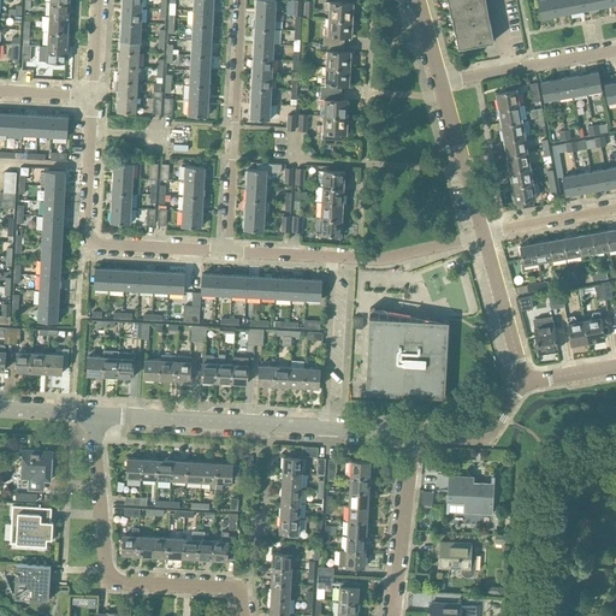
[(194,0),(194,10),(213,11),(213,0),(194,0)]
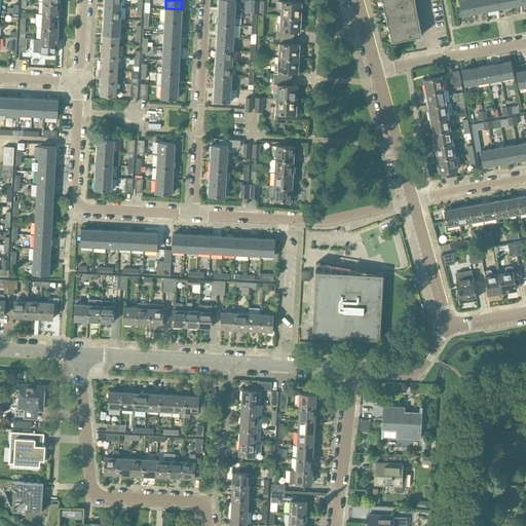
[(219,0),(219,11),(234,12),(235,0),(219,0)]
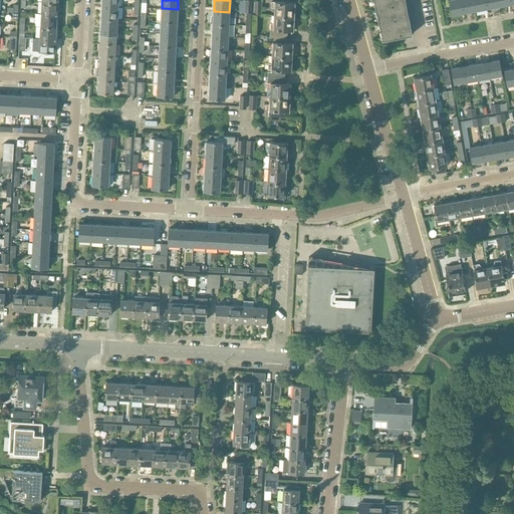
[(373,0),(376,12),(379,26),(382,39),(413,34),(410,19),(406,20),(402,0),(373,0)]
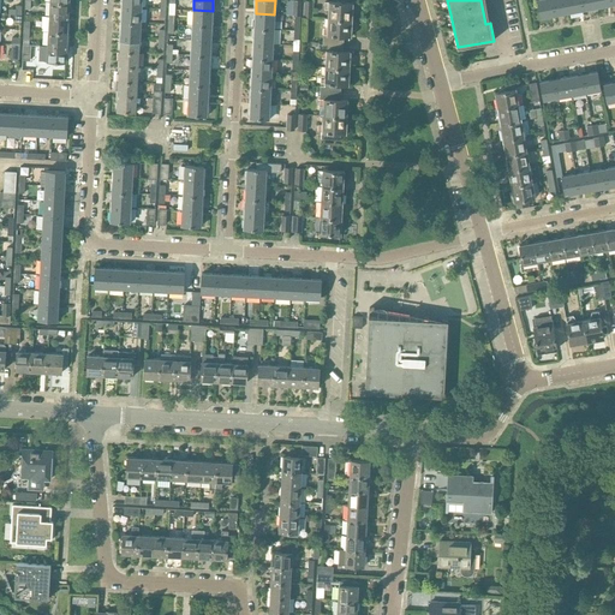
[(537,0),(538,4),(541,17),(555,15),(551,0),(537,0)]
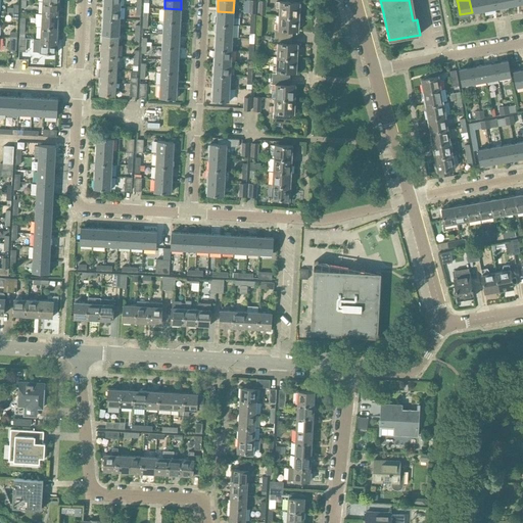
[(481,0),(469,0),(472,12),(483,10),(481,0)]
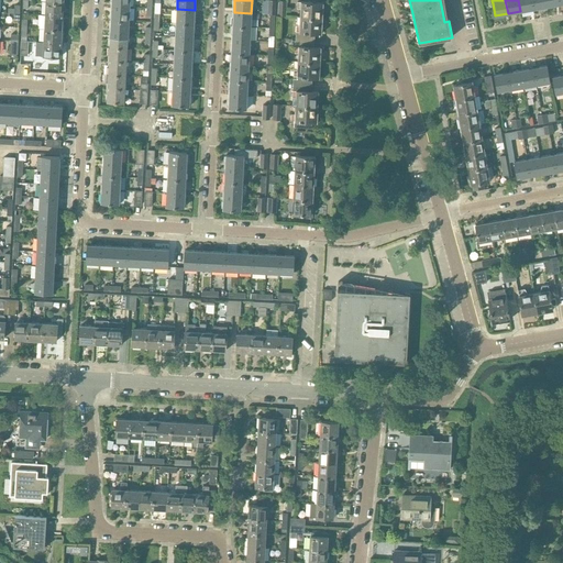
[(532,0),(518,0),(520,11),(533,9),(532,0)]
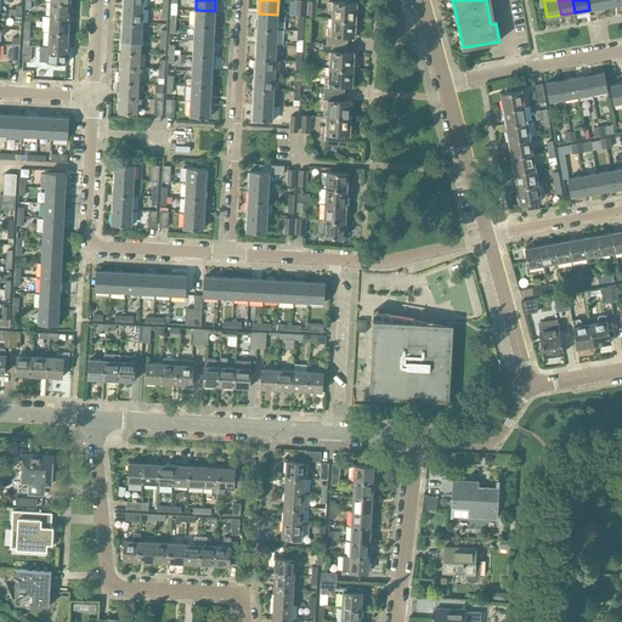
[(51,1),(50,16),(69,17),(71,3),(51,1)]
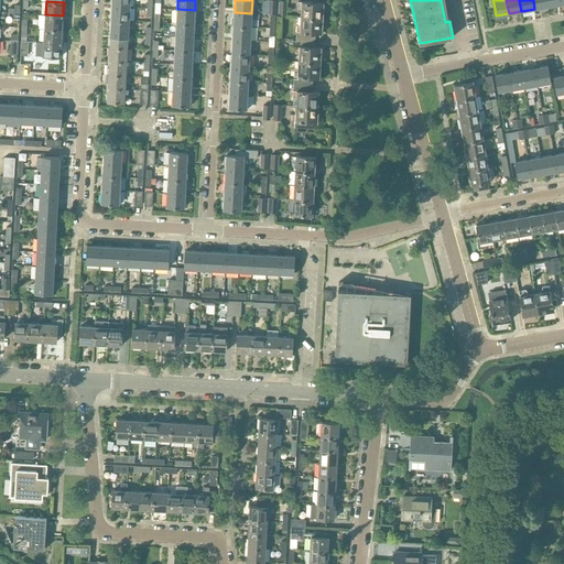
[(301,17),(323,18),(324,2),(297,1),(297,8),(302,8),(301,17)]
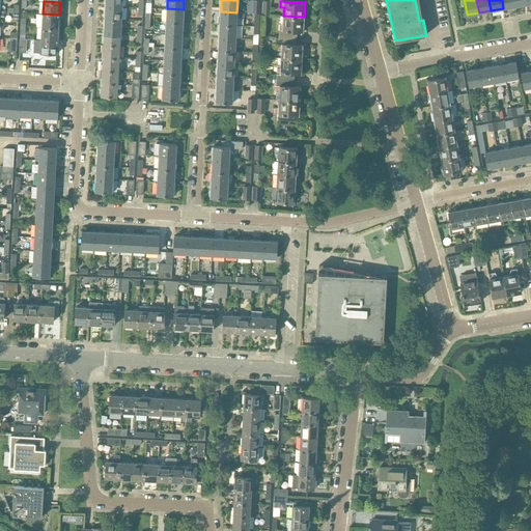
[(121,19),(122,6),(106,5),(105,19),(121,19)]
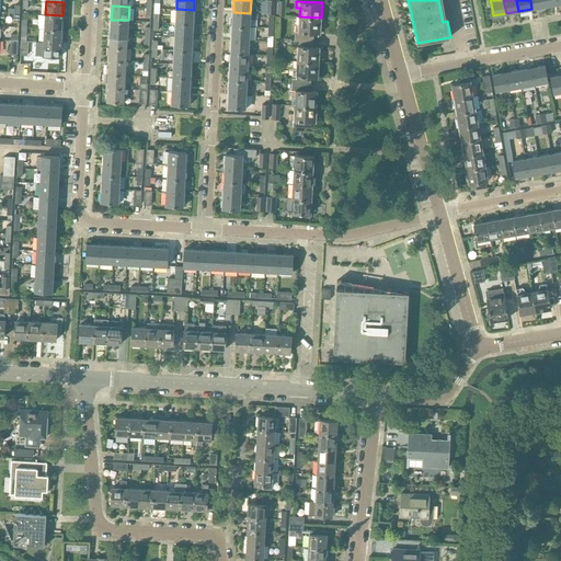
[(176,9),(176,22),(193,23),(194,10),(176,9)]
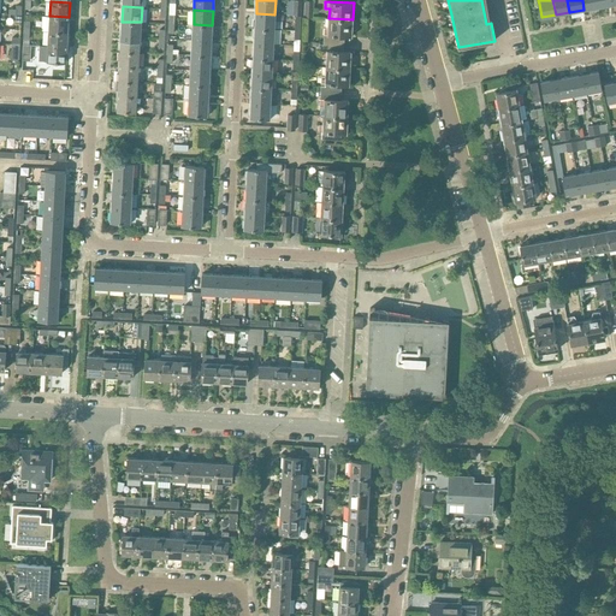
[(274,29),(274,15),(256,13),(255,28),(274,29)]
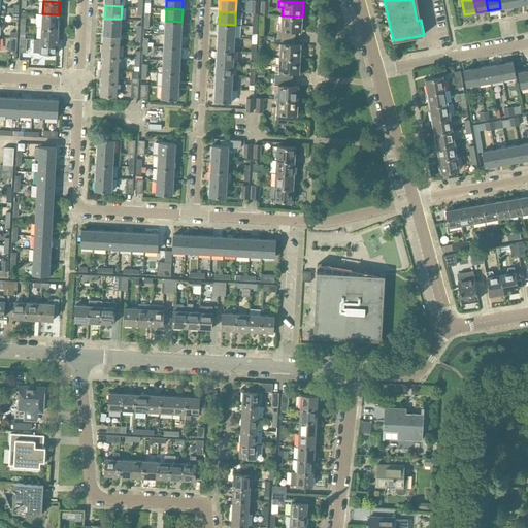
[(42,13),(41,27),(58,27),(59,14),(42,13)]
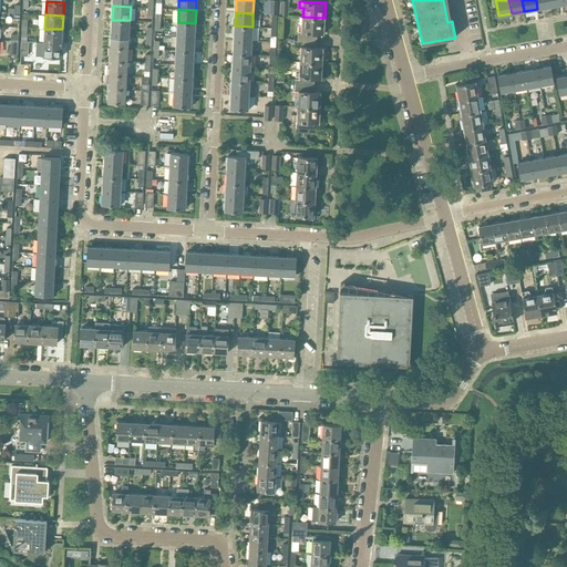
[(325,18),(302,17),(302,26),(298,26),(298,39),(313,40),(313,32),(325,33),(325,18)]
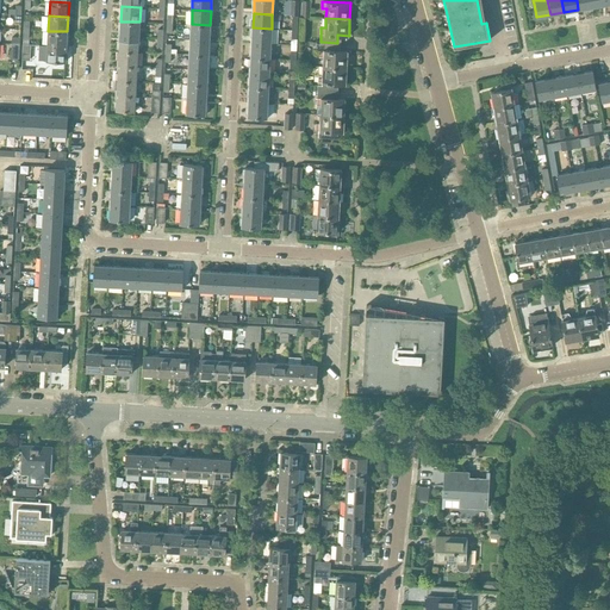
[(138,37),(139,22),(120,22),(120,36),(138,37)]
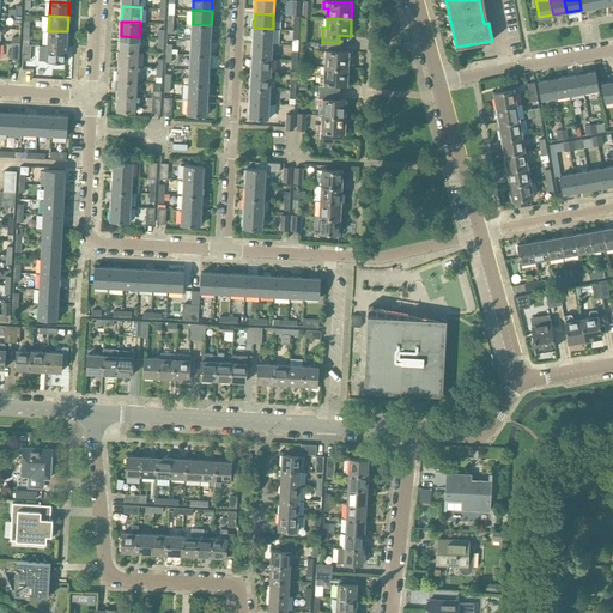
[(193,24),(192,40),(210,40),(211,25),(193,24)]
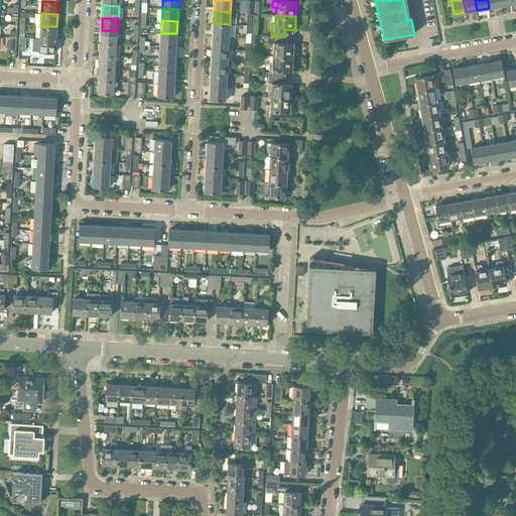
[(229,36),(230,24),(214,23),(214,35),(229,36)]
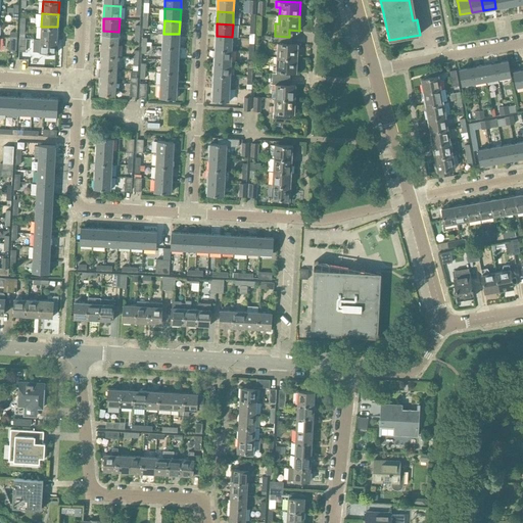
[(41,27),(41,39),(57,40),(57,27),(41,27)]
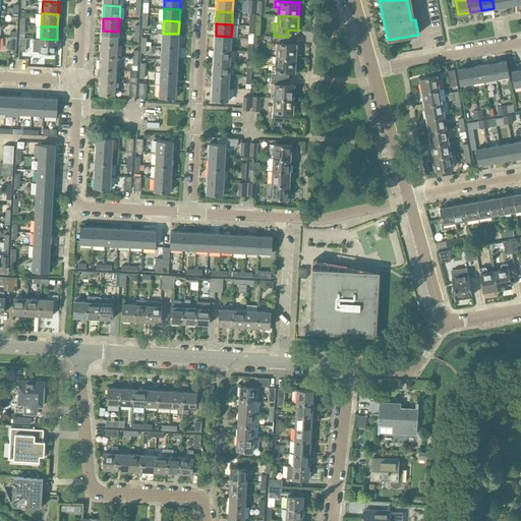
[(118,44),(118,32),(103,31),(102,43),(118,44)]
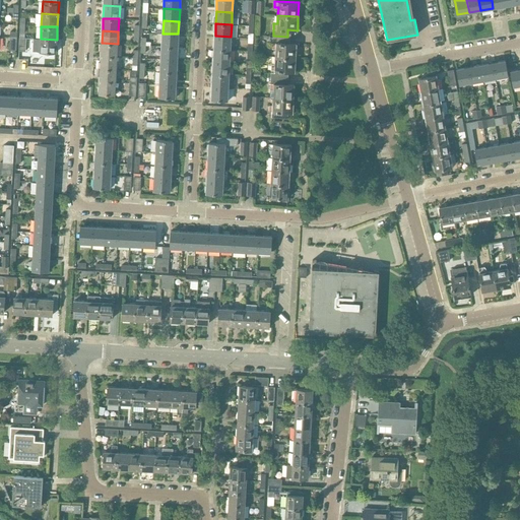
[(163,34),(161,46),(178,47),(178,34),(163,34)]
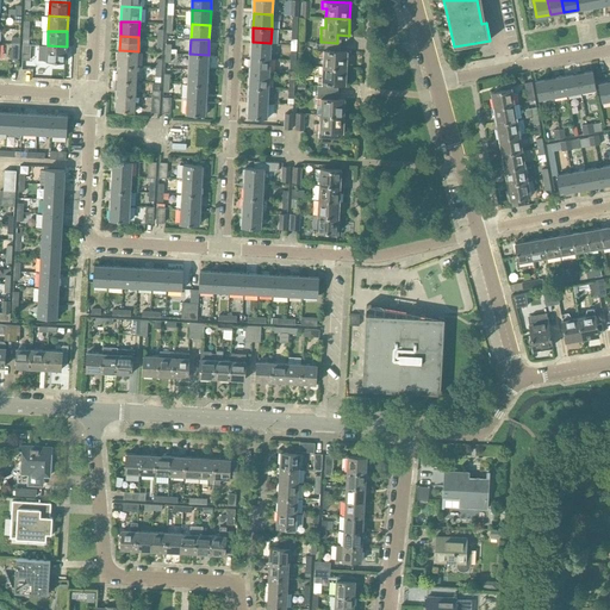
[(271,58),(271,43),(253,42),(251,57),(271,58)]
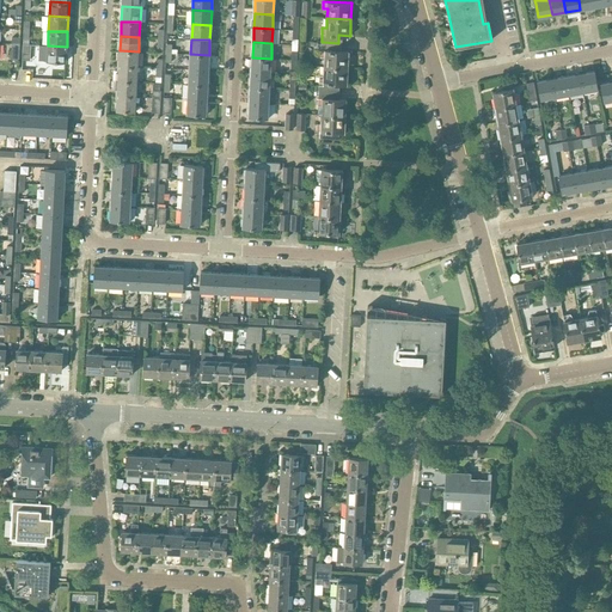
[(324,66),(348,67),(349,51),(337,50),(338,43),(322,42),(320,56),(325,56),(324,66)]
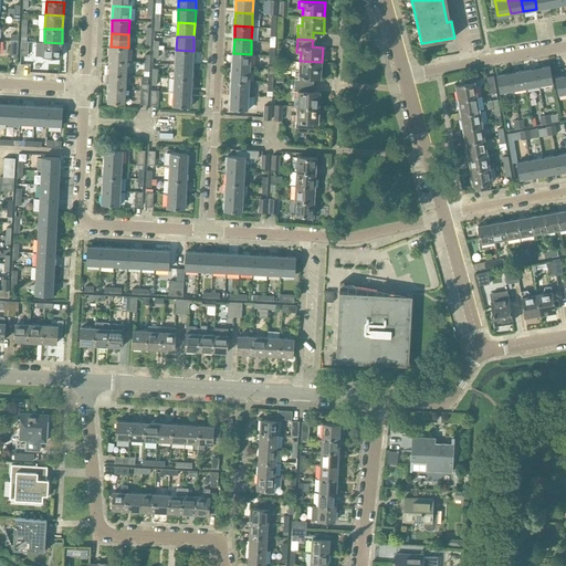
[(62,43),(44,42),(43,56),(61,58),(62,43)]
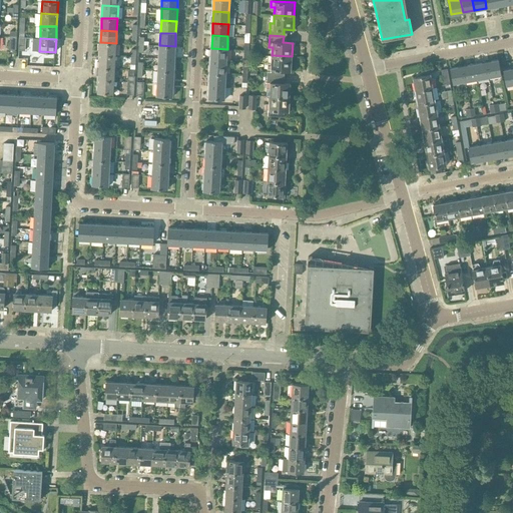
[(115,55),(116,43),(100,42),(99,55),(115,55)]
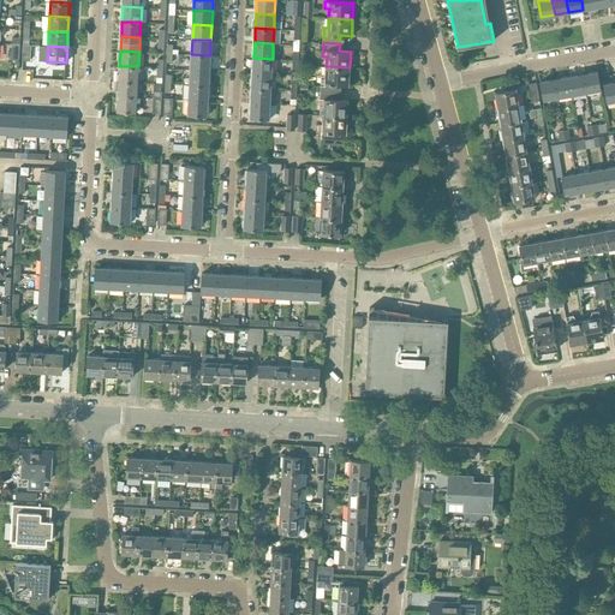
[(191,54),(191,69),(209,70),(210,55),(191,54)]
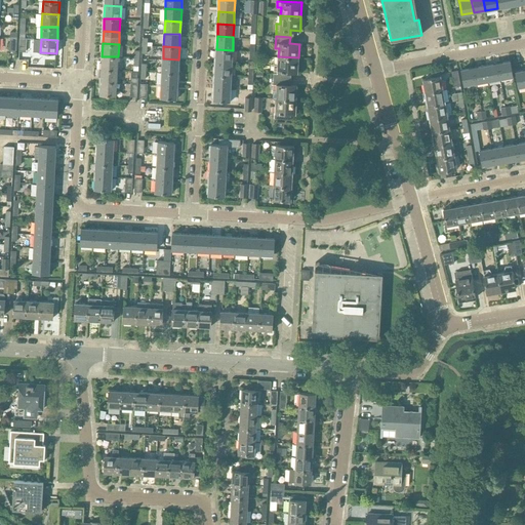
[(232,63),(233,50),(216,49),(215,62),(232,63)]
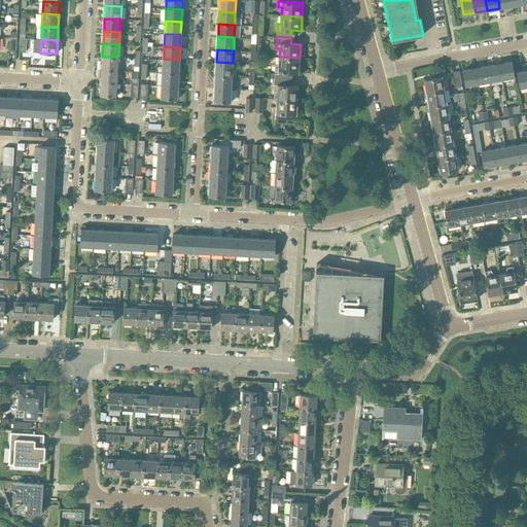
[(117,70),(118,57),(102,57),(102,69),(117,70)]
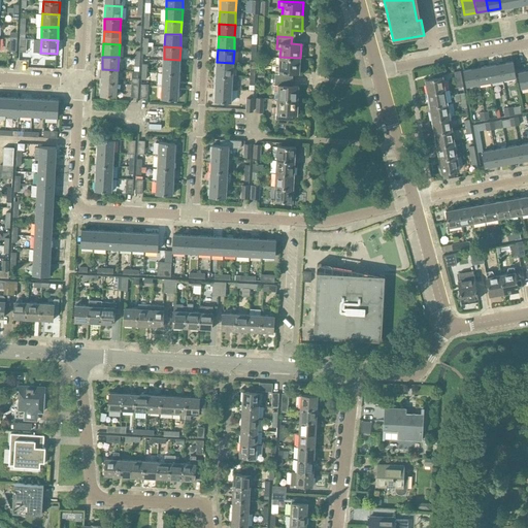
[(300,58),(279,57),(279,65),(275,65),(275,77),(290,78),(290,72),(300,72),(300,58)]
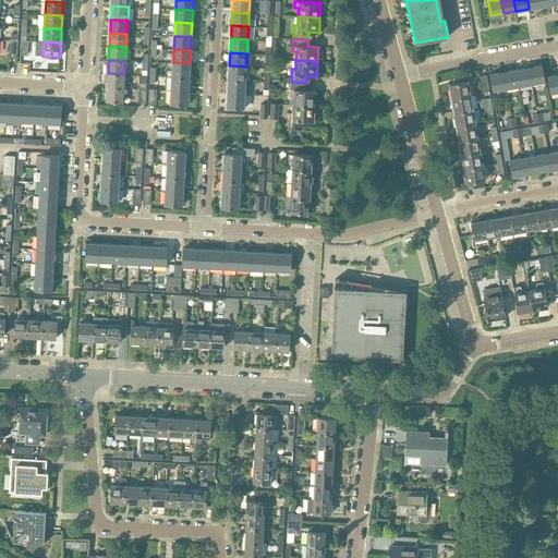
[(173,62),(172,76),(189,77),(190,63),(173,62)]
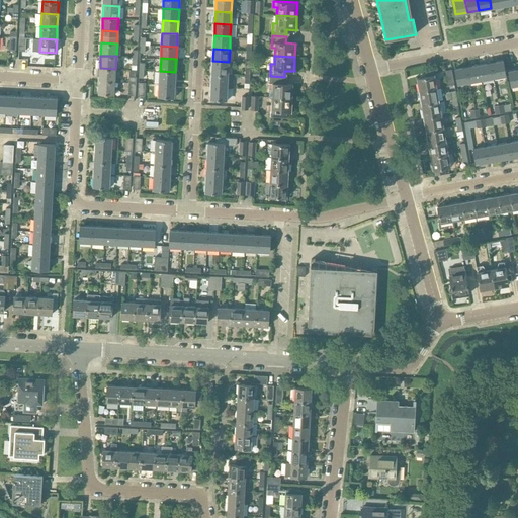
[(491,63),(493,77),(506,75),(503,60),(491,63)]
